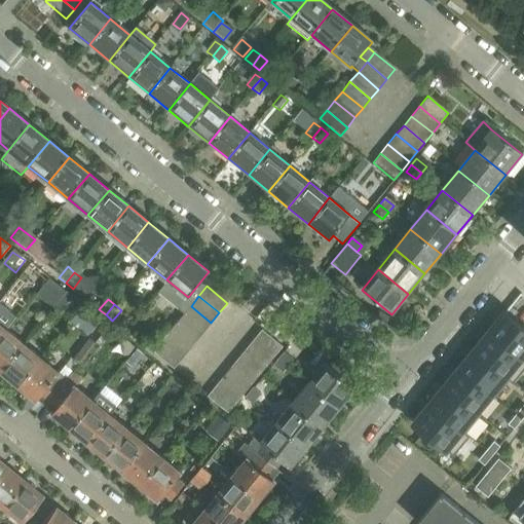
[(211,323),(191,306),(183,314),(203,332),(211,323)]
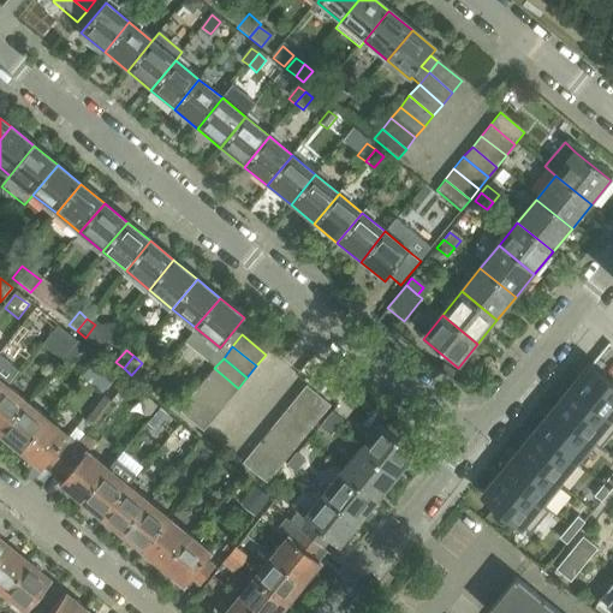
[(238,388),(214,368),(206,379),(230,399),(238,388)]
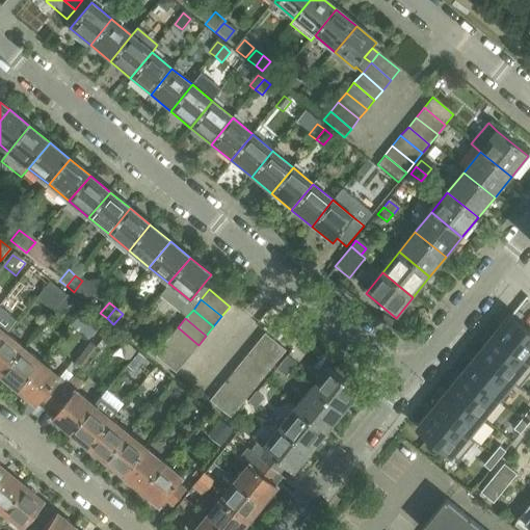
[(529,335),(509,318),(494,338),(529,367),(529,335)]
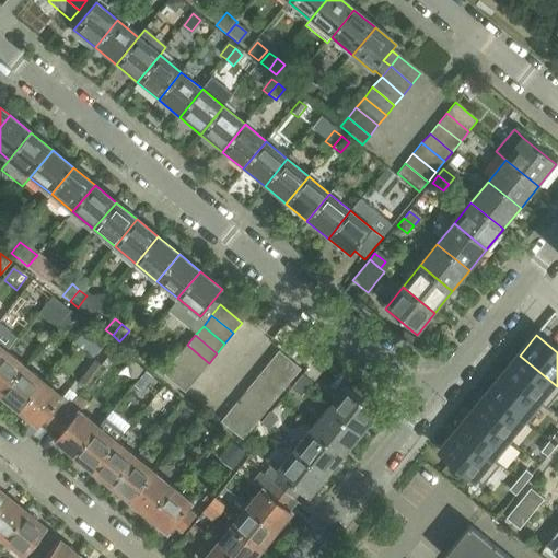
[(209,363),(187,345),(178,356),(200,373),(209,363)]
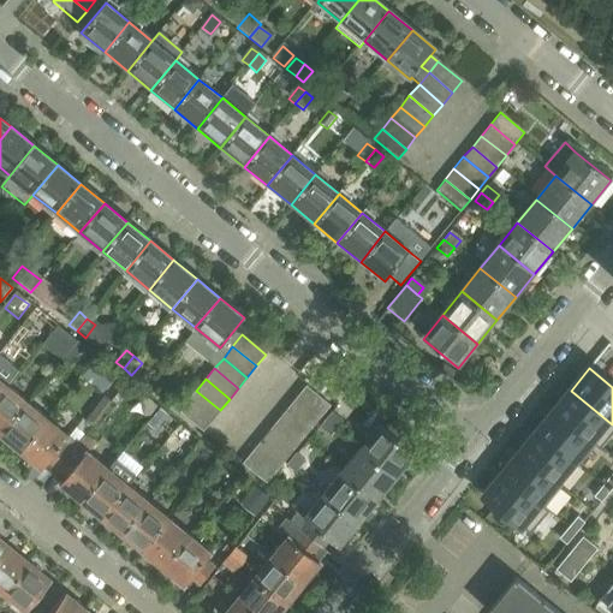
[(4,386),(0,391),(0,434),(24,403),(4,386)]
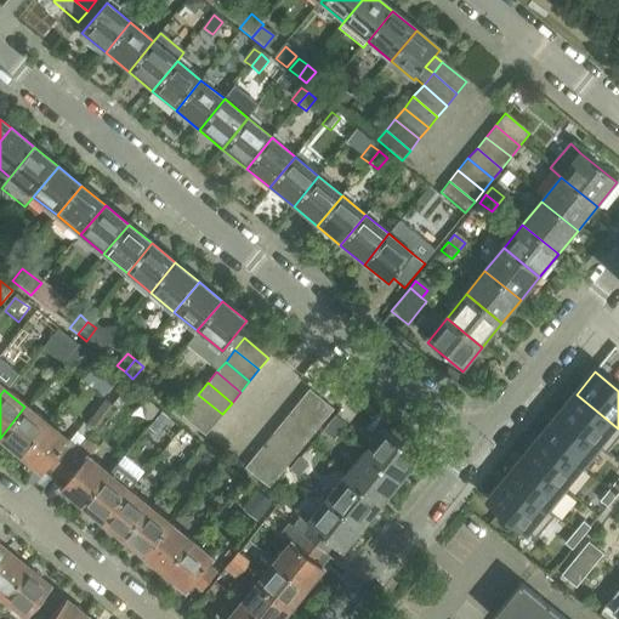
[(125,405),(134,396),(125,390),(118,399),(125,405)]
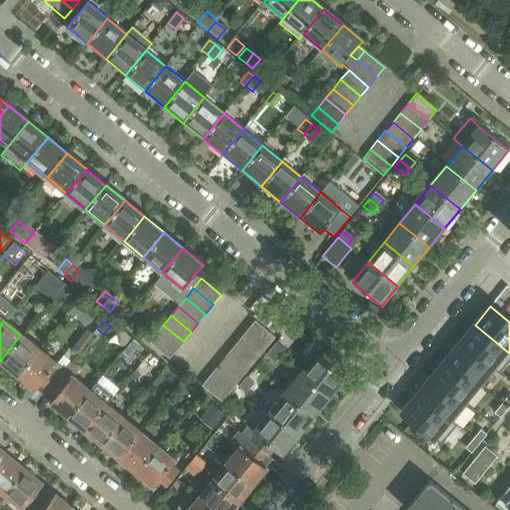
[(274,338),(254,321),(245,331),(266,348),(274,338)]
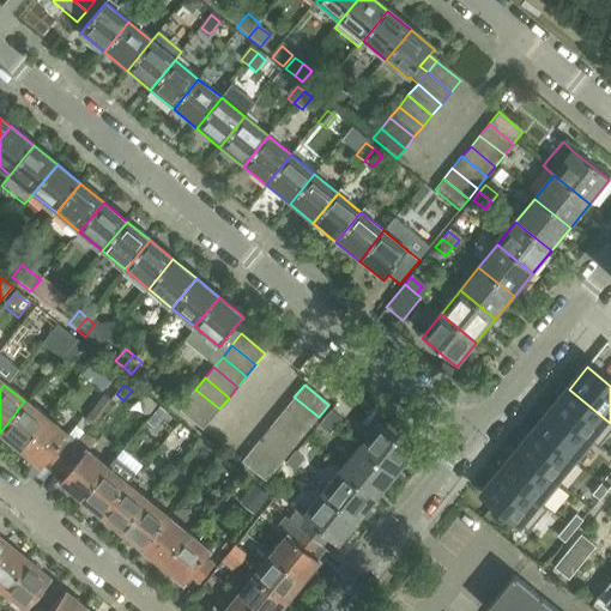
[(219,409),(195,389),(187,399),(211,419),(219,409)]
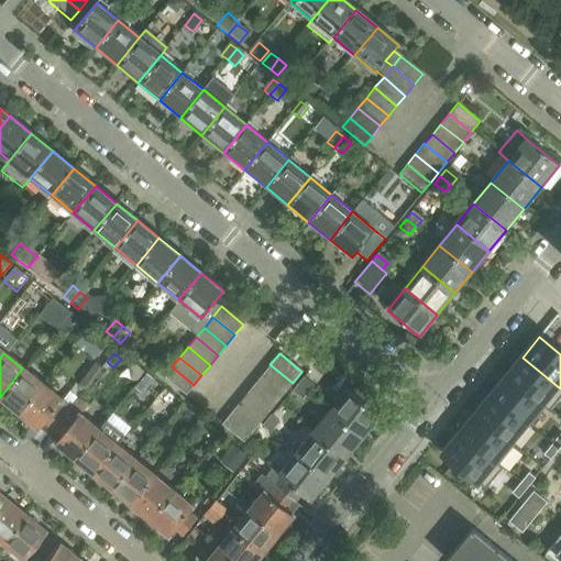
[(560,388),(523,358),(506,376),(545,408),(548,413),(549,411),(560,396),(560,388)]
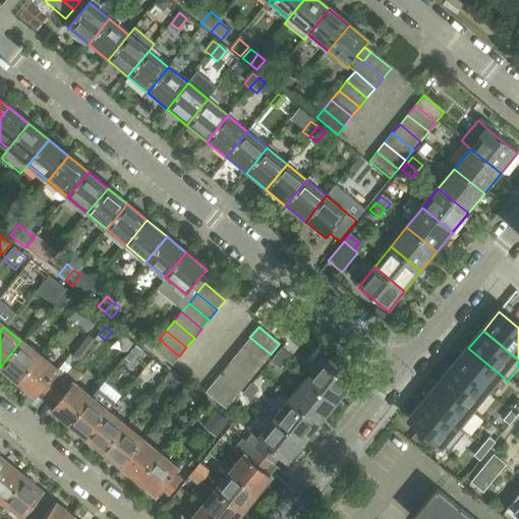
[(89,335),(72,354),(78,359),(95,340),(89,335)]
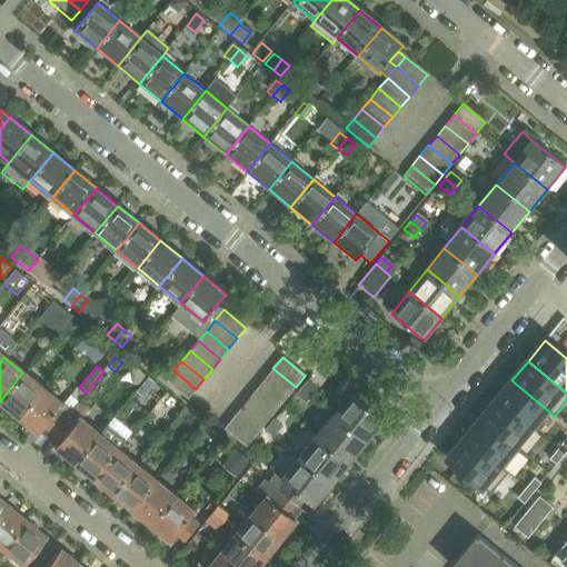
[(296,387),(272,368),(265,378),(288,397),(296,387)]
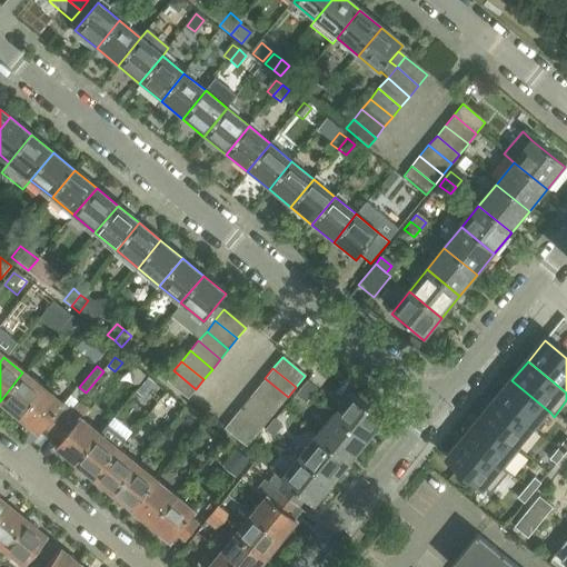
[(196,389),(173,370),(165,381),(187,400),(196,389)]
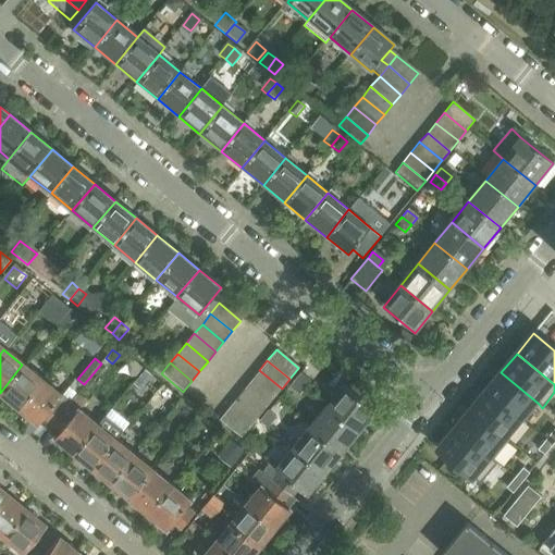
[(22,365),(0,393),(0,395),(7,401),(5,402),(15,410),(41,380),(22,365)]
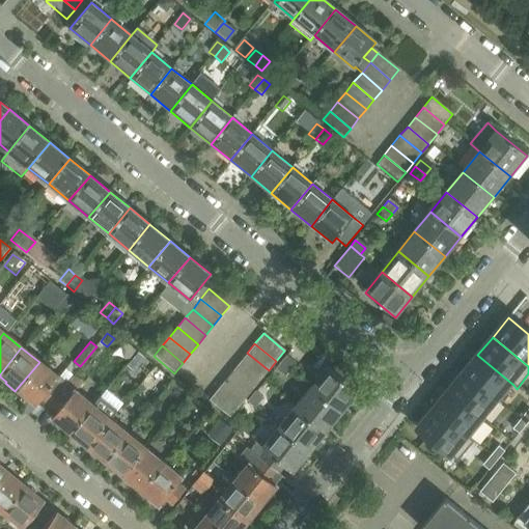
[(269,370),(247,353),(239,362),(260,380),(269,370)]
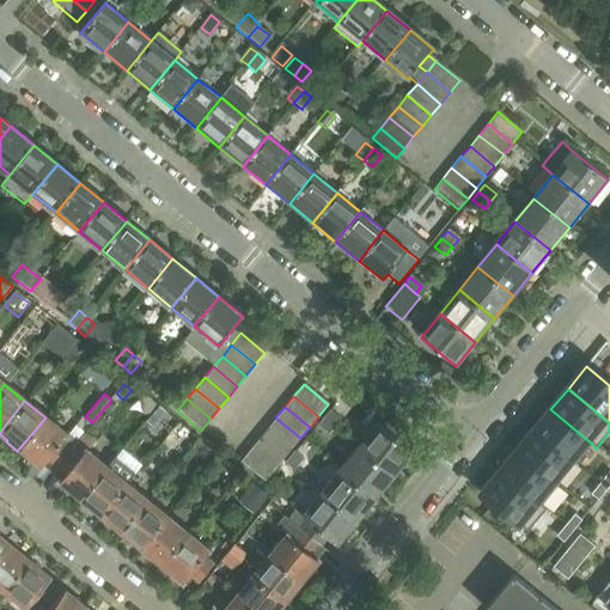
[(550,409),(534,431),(571,461),(569,462),(574,465),(575,465),(592,444),(550,409)]
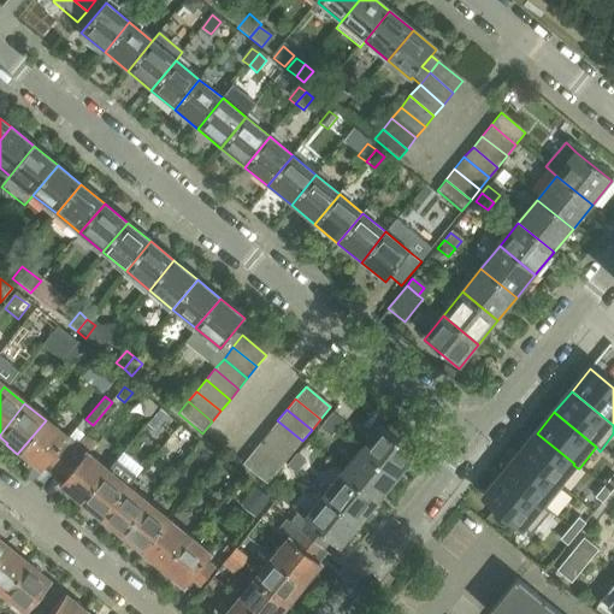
[(342,424),(330,414),(325,420),(336,430),(342,424)]
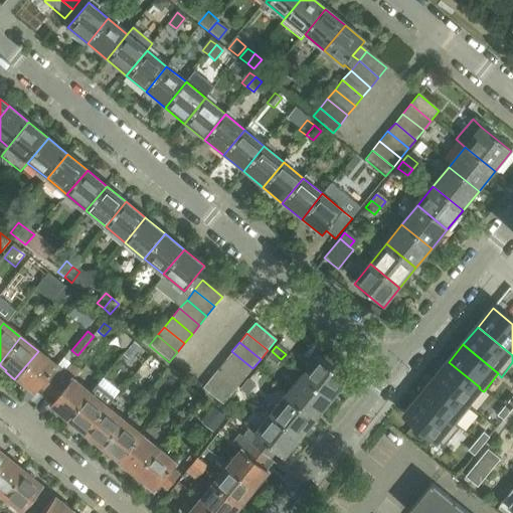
[(45,393),(63,371),(68,366),(61,361),(56,366),(38,351),(14,379),(26,389),(28,387),(34,392),(38,388),(45,393)]
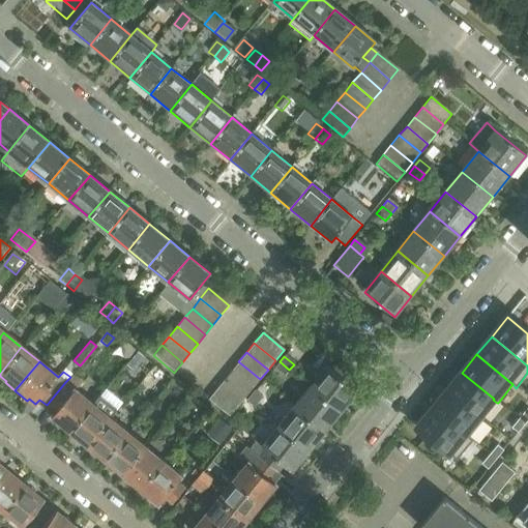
[(260,379),(238,361),(231,372),(253,389),(260,379)]
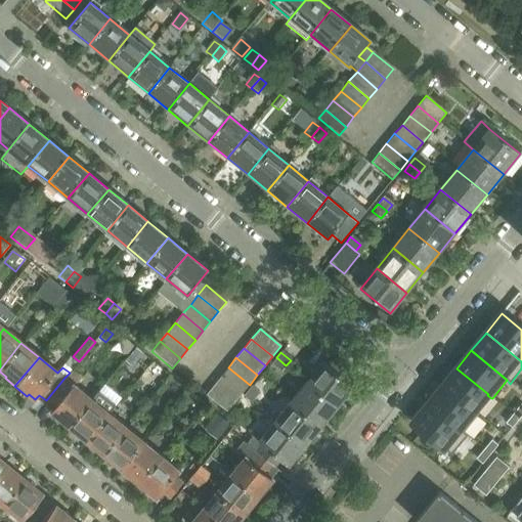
[(286,365),(276,357),(269,365),(279,374),(286,365)]
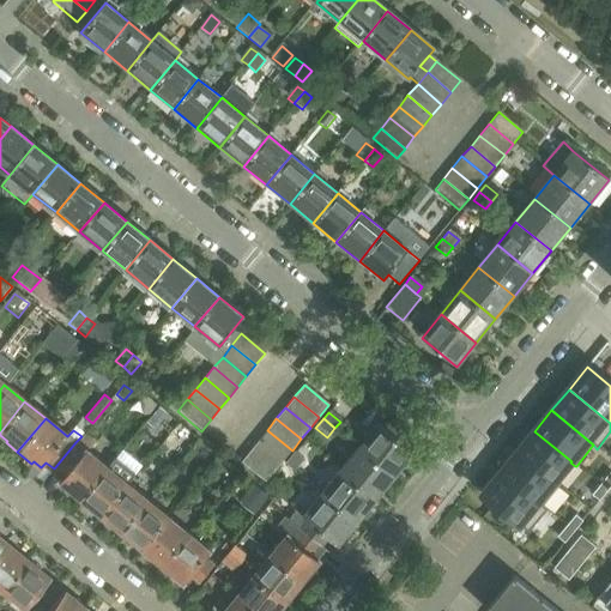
[(377,424),(358,448),(394,477),(413,454),(377,424)]
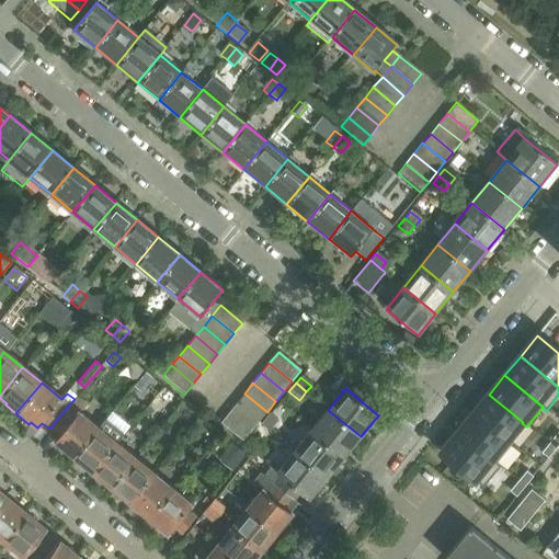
[(267,412),(244,394),(236,403),(259,422),(267,412)]
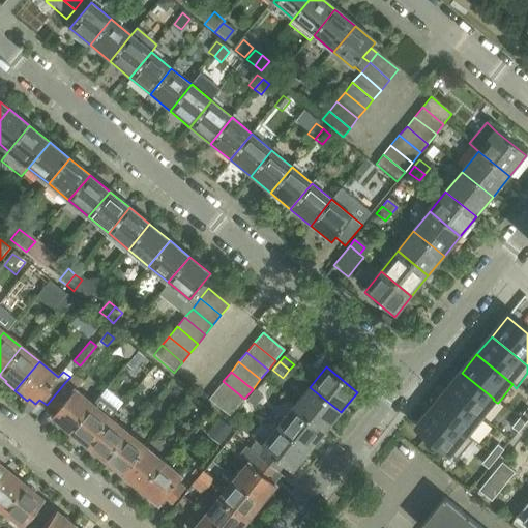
[(462,373),(446,390),(478,417),(479,416),(493,400),(494,399),(462,373)]
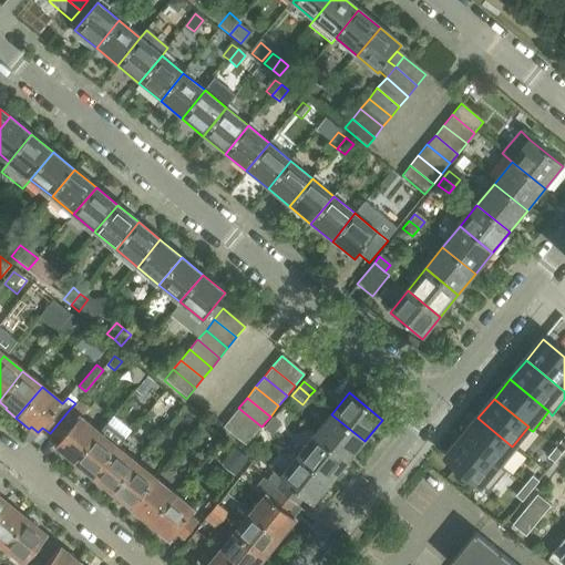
[(262,427),(238,408),(230,417),(254,435),(262,427)]
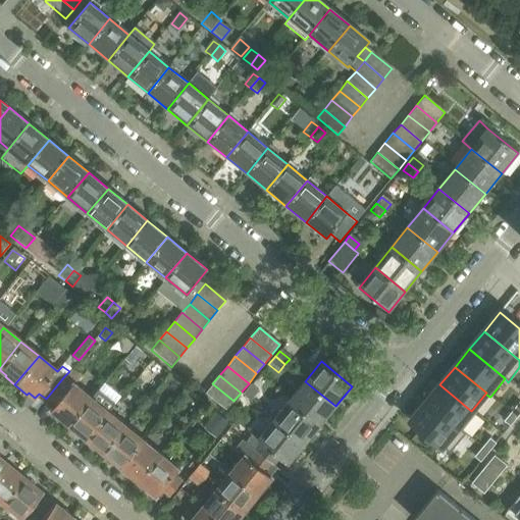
[(66,427),(90,398),(64,376),(46,399),(55,406),(51,411),(57,416),(55,418),(66,427)]
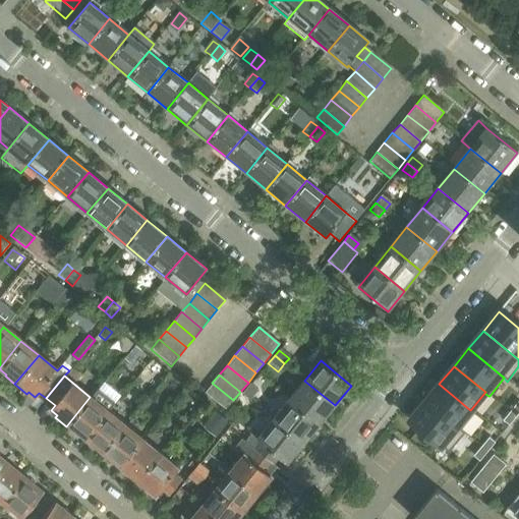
[(335,405),(304,381),(289,400),(319,425),(335,405)]
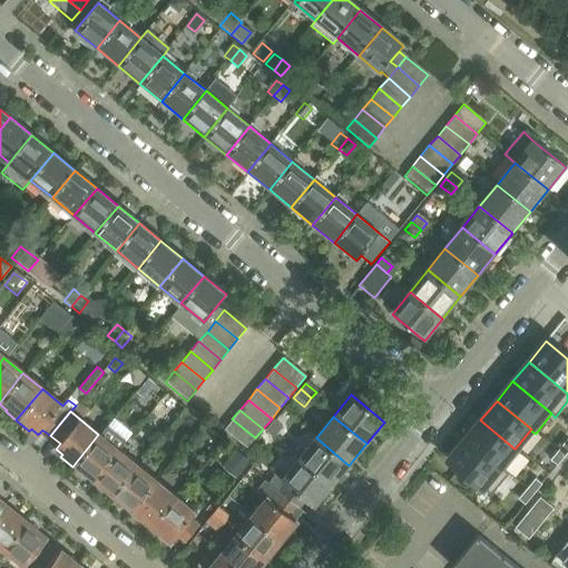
[(255,438),(232,419),(224,430),(246,449),(255,438)]
